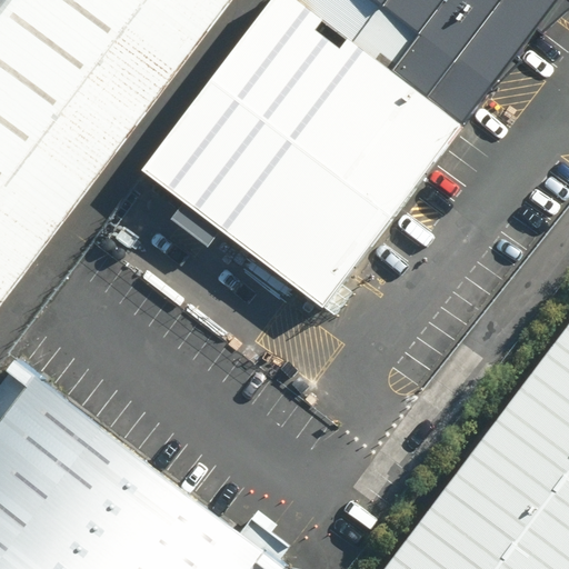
[(0,0),(0,307),(235,0),(0,0)]
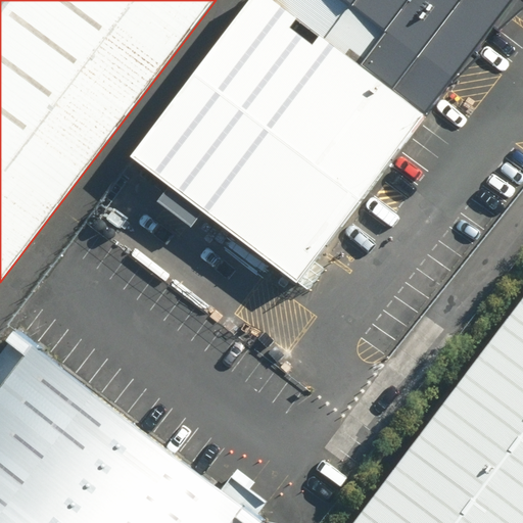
[(273,0),(248,0),(128,156),(296,284),(426,117),(423,114),(273,0)]
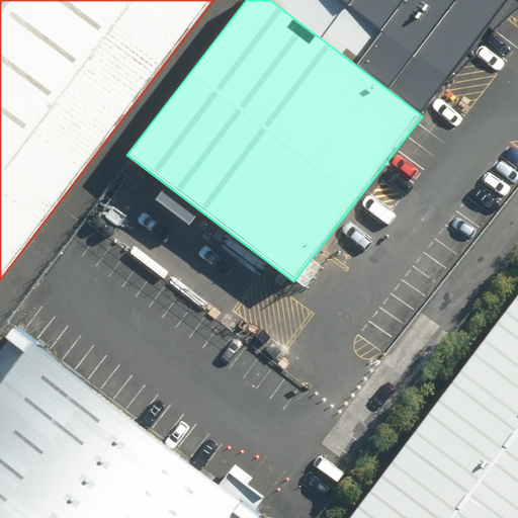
[(506,0),(270,0),(419,113),(506,0)]
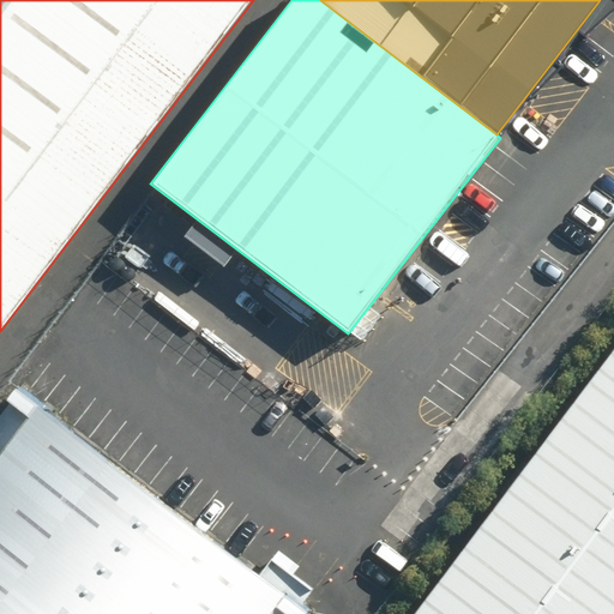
[(613,613),(613,348),(411,613),(613,613)]
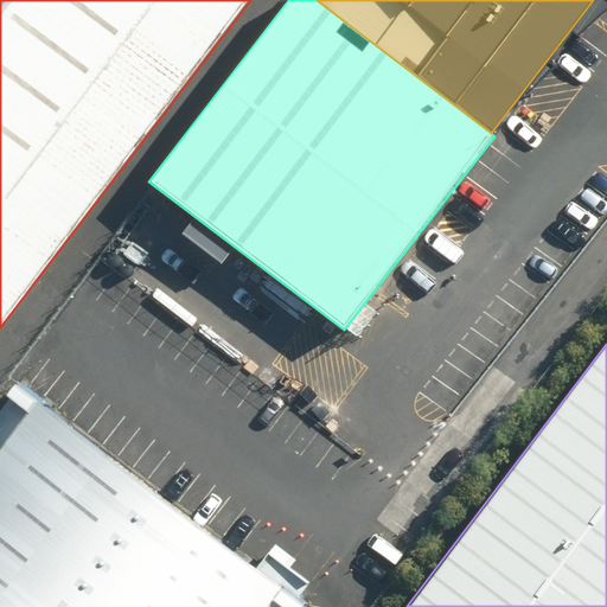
[(306,606),(310,604),(40,379),(0,427),(0,606),(306,606)]
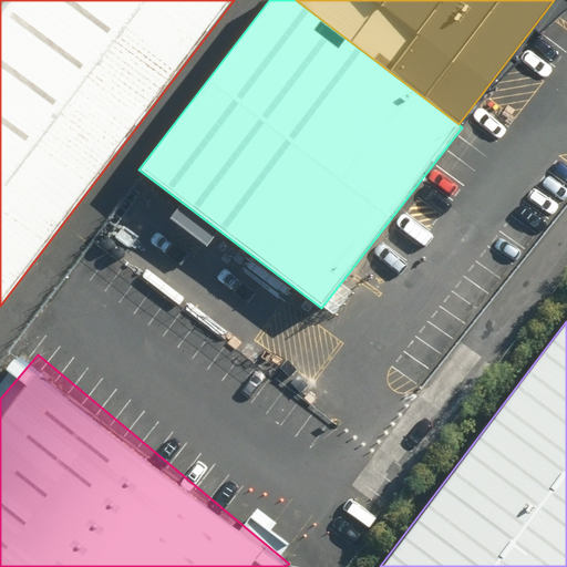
All buildings are outlined.
